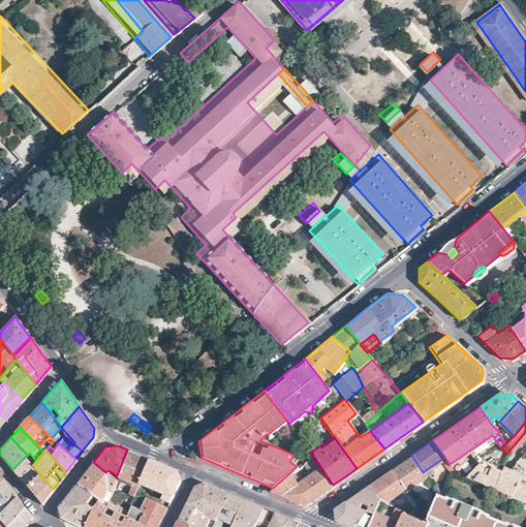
[(136,454),(127,450),(117,475),(115,481),(122,483),(124,479),(133,484),(132,486),(135,488),(137,483),(148,459),(136,454)]
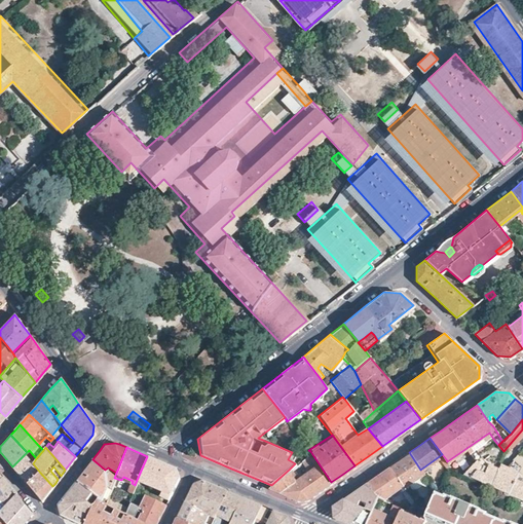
[(271,485),(267,488),(284,495),(296,501),(305,500),(316,492),(331,482),(310,451),(299,460),(307,471),(293,481),(290,476),(293,474),(289,470),(271,485)]
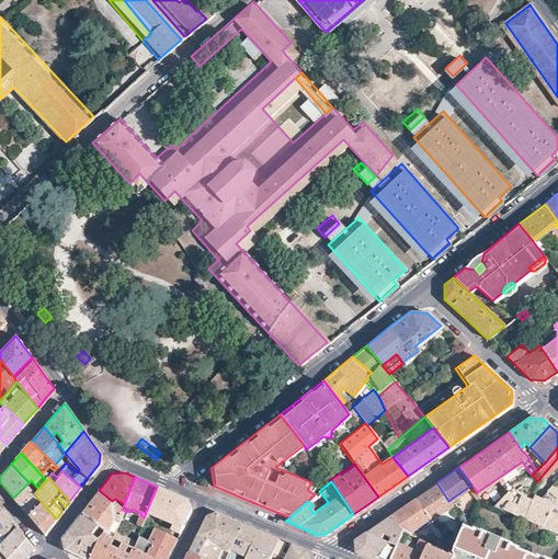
[(424,491),(414,498),(445,539),(448,539),(433,517),(451,504),(448,501),(436,482),(424,491)]
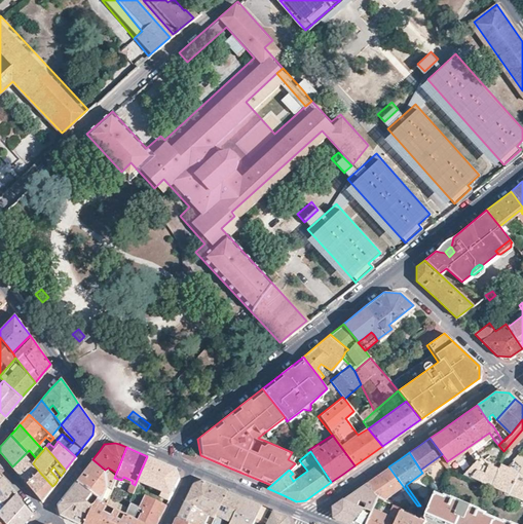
[(478,468),(473,474),(470,477),(502,491),(511,495),(522,500),(522,456),(517,452),(503,468),(490,461),(487,463),(478,453),(472,458),(474,461),(478,468)]
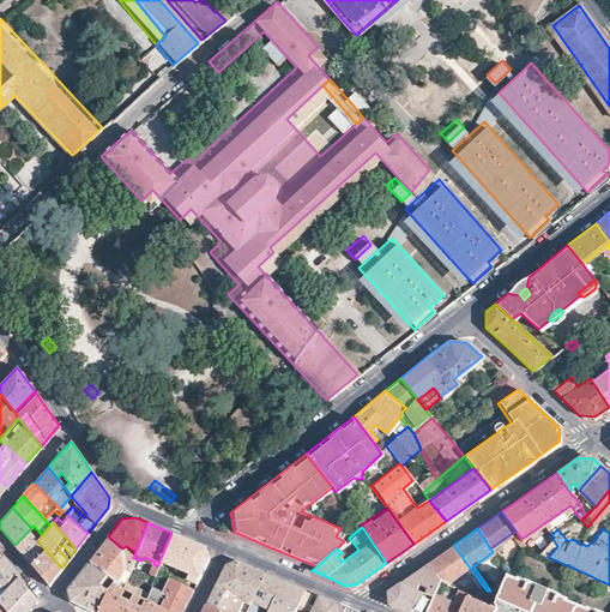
[(29,531),(14,545),(23,555),(31,564),(47,552),(38,541),(29,531)]
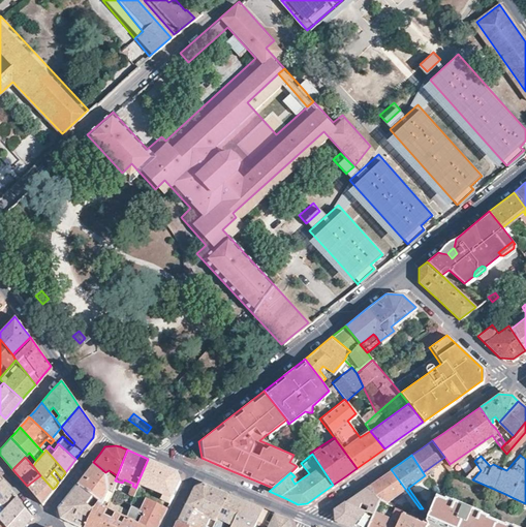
[(161,465),(148,459),(137,483),(162,493),(160,496),(162,499),(167,502),(179,479),(176,471),(161,465)]
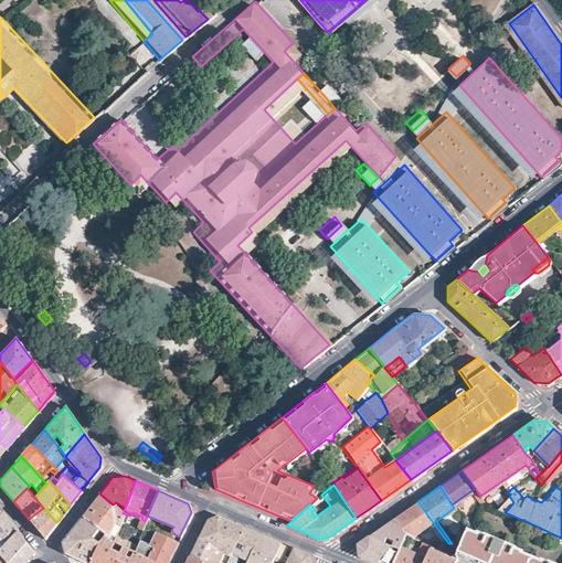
[(92,502),(82,516),(104,534),(110,540),(112,540),(114,535),(123,513),(113,505),(99,494),(92,502)]
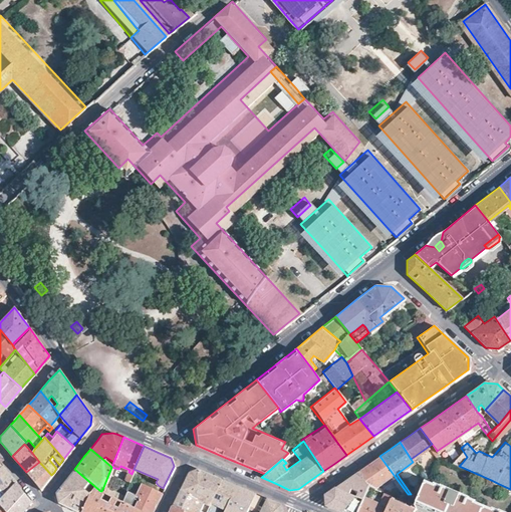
[(467,457),(463,451),(452,463),(459,466),(462,463),(467,457)]
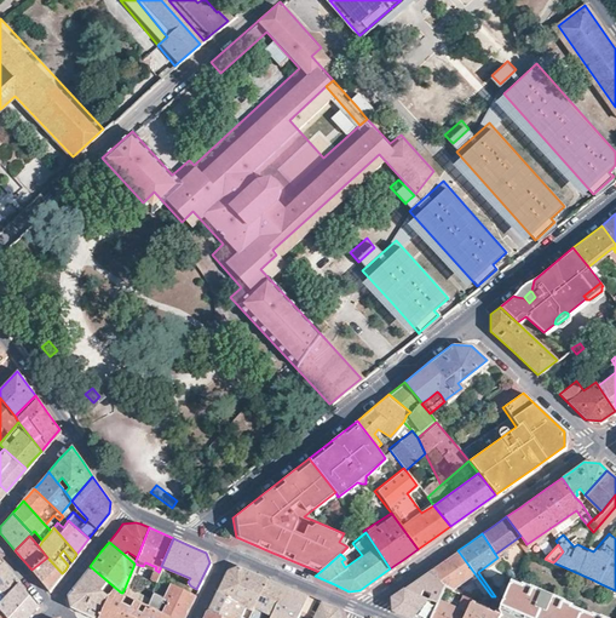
[(444,560),(432,568),(444,585),(462,593),(471,596),(487,596),(491,596),(458,550),(444,560)]
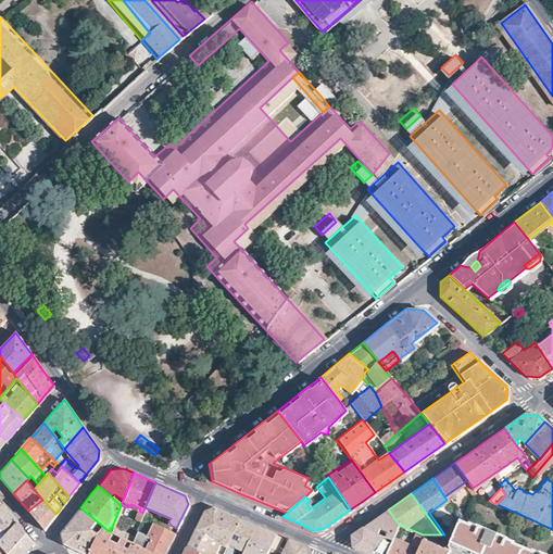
[(55,514),(42,500),(28,511),(37,520),(44,529),(46,527),(55,514)]
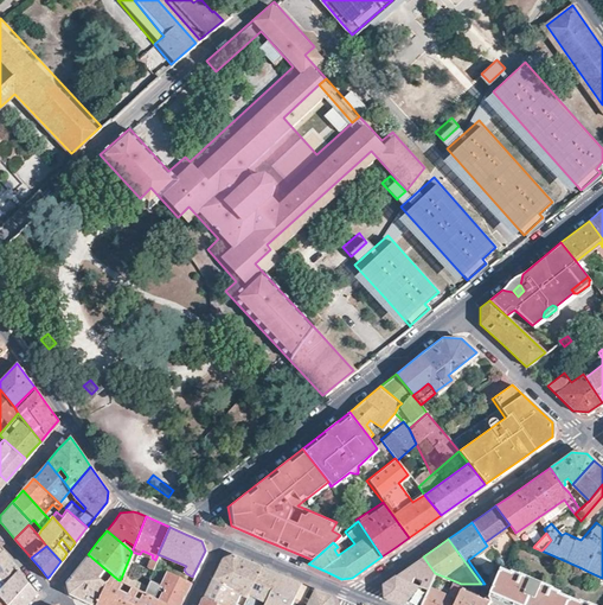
[(492,553),(501,568),(510,549),(492,553)]
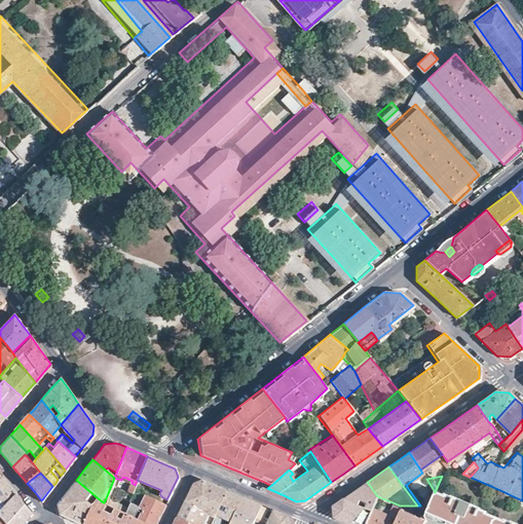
[(5,482),(1,477),(0,478),(0,496),(9,486),(5,482)]
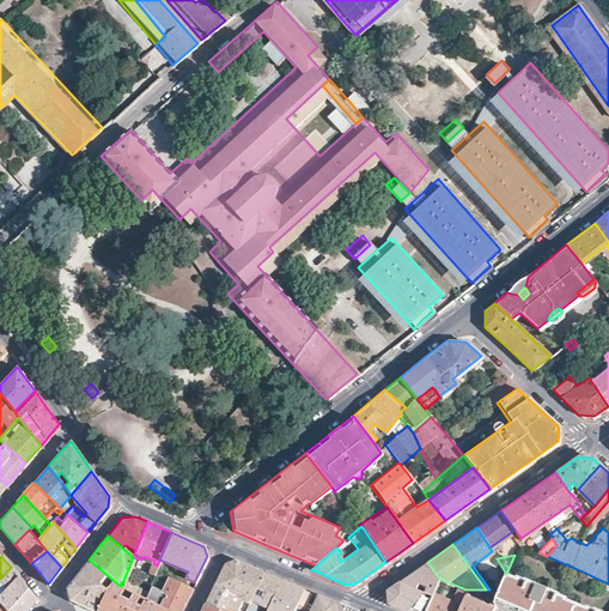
[(209,587),(203,604),(220,610),(233,610),(241,598),(248,600),(263,572),(248,564),(235,558),(223,563),(209,587)]
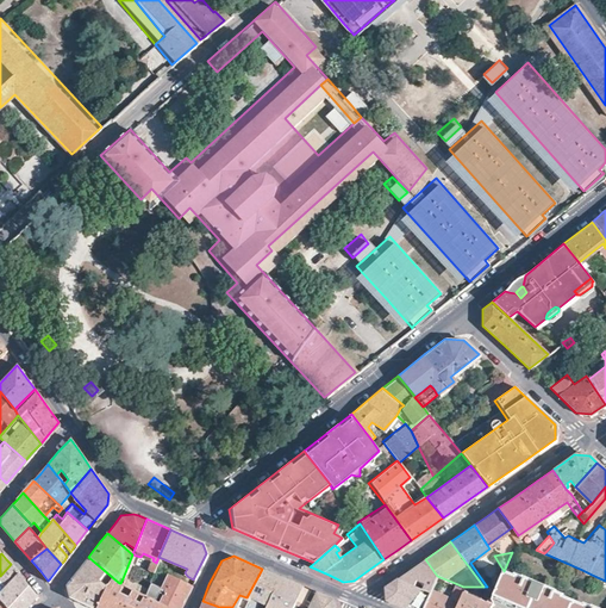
[(94,607),(112,577),(88,557),(77,571),(67,584),(70,596),(79,601),(94,607)]
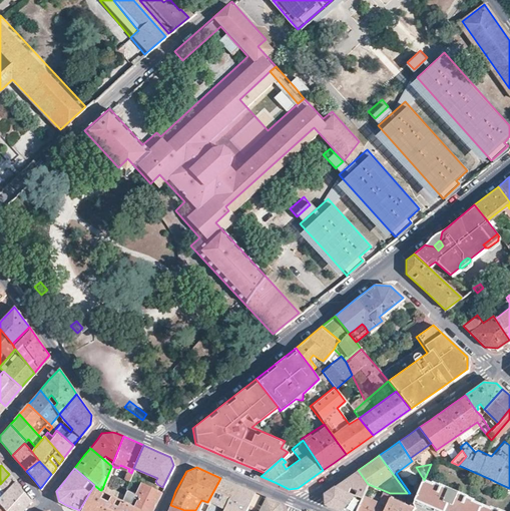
[(346,478),(336,486),(361,498),(363,495),(368,484),(358,470),(346,478)]
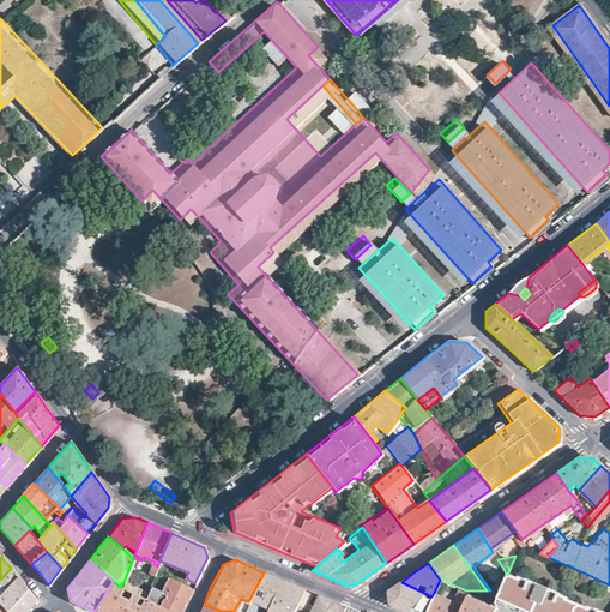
[(0,601),(19,579),(14,573),(11,568),(0,580),(0,601)]
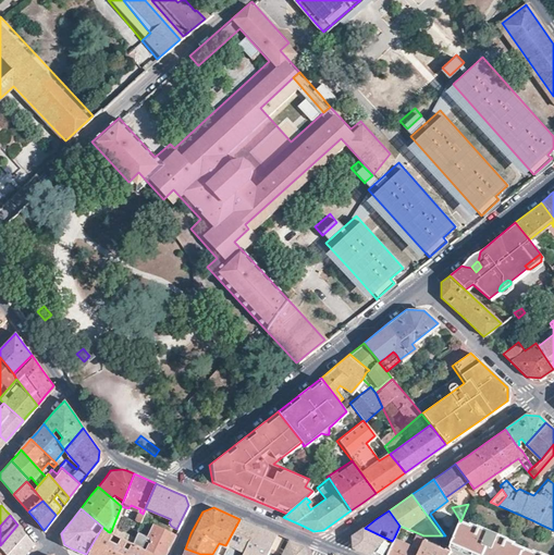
[(225,545),(222,551),(231,554),(241,554),(256,526),(245,521),(239,519),(225,545)]
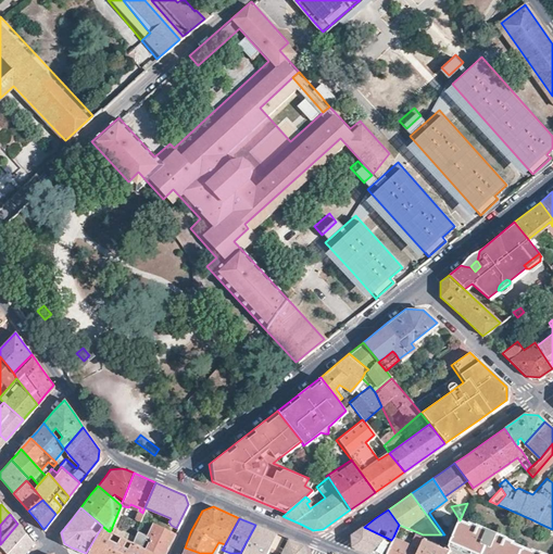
[(527,528),(536,532),(540,524),(531,519),(527,528)]
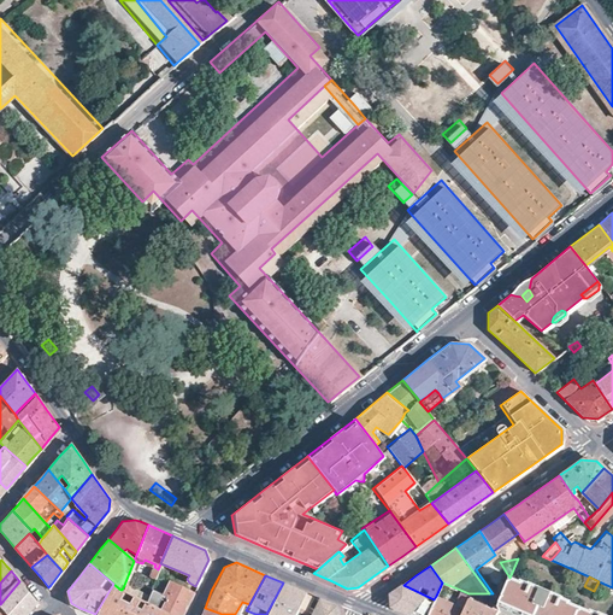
[(193,591),(168,579),(161,593),(166,596),(160,609),(171,614),(181,614),(187,603),(193,591)]
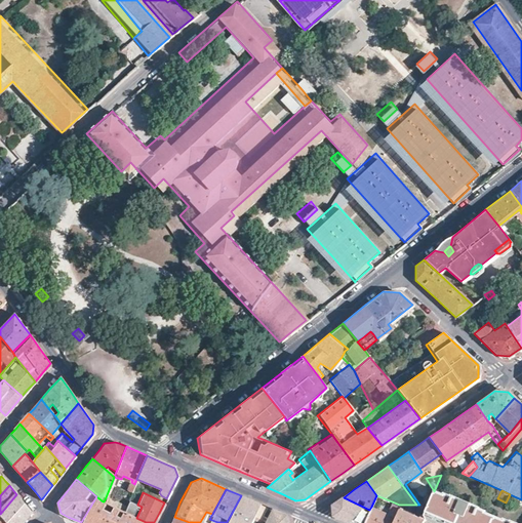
[(449,500),(433,493),(423,518),(434,522),(503,522),(477,512),(477,511),(450,499),(449,500)]
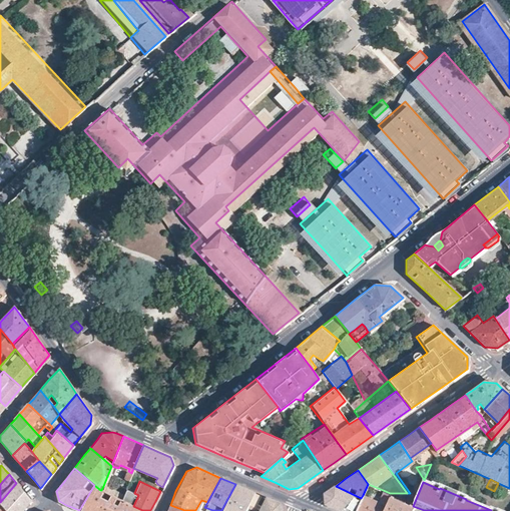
[(22,510),(31,500),(16,483),(0,502),(0,504),(6,510),(22,510)]
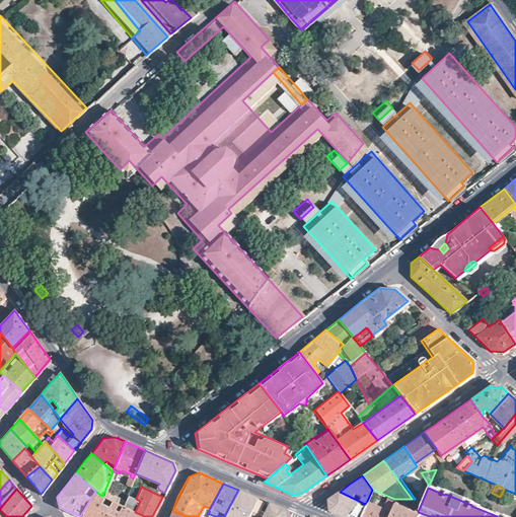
[(245,516),(248,512),(250,508),(255,498),(245,493),(238,490),(224,516),(245,516)]
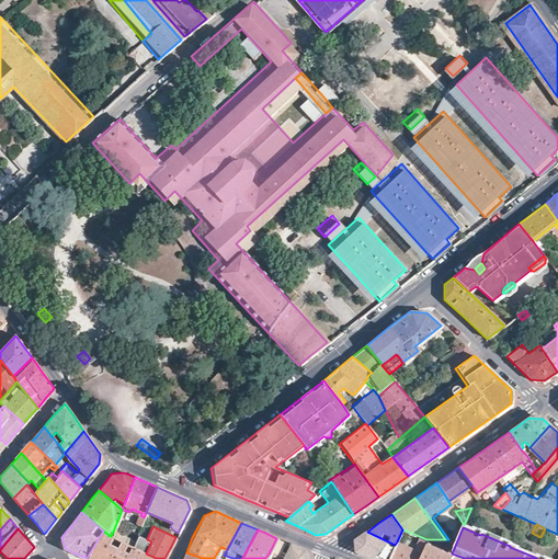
[(103,531),(87,558),(156,558),(146,554),(141,551),(131,546),(121,542),(117,548),(109,544),(112,537),(111,536),(110,536),(103,531)]
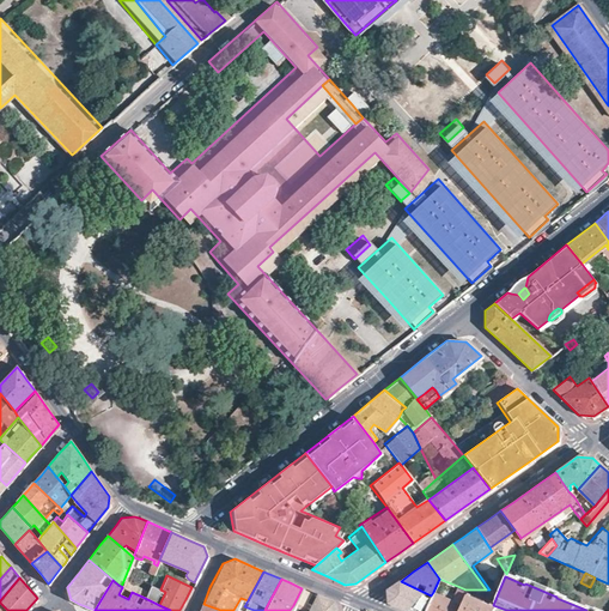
[(132,592),(142,597),(145,592),(123,581),(121,586),(122,587),(132,592)]
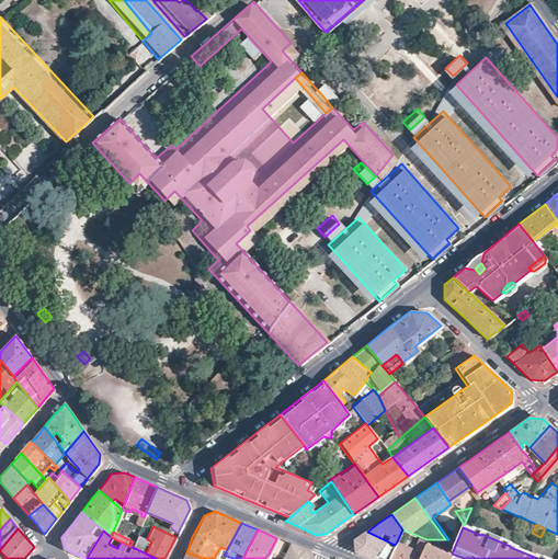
[(355,539),(355,551),(371,558),(373,558),(388,558),(395,545),(367,532),(355,539)]
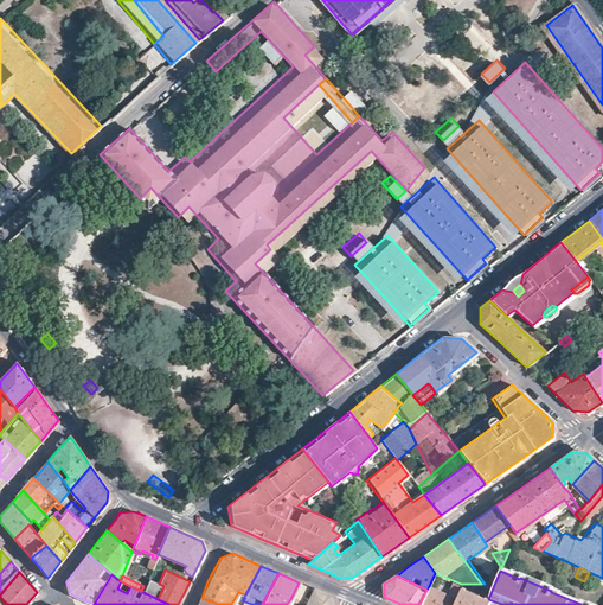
[(427,590),(419,604),(450,604),(461,584),(453,580),(447,593),(429,586),(427,590)]
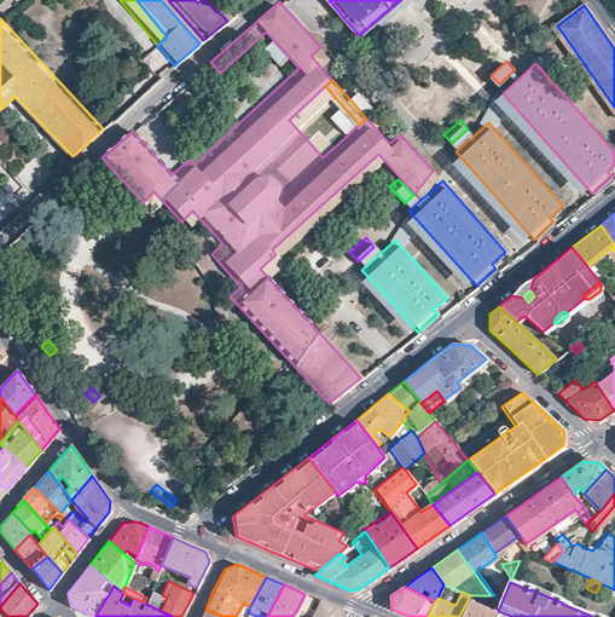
[(320,600),(305,594),(299,606),(312,612),(321,616),(340,616),(337,607),(320,600)]
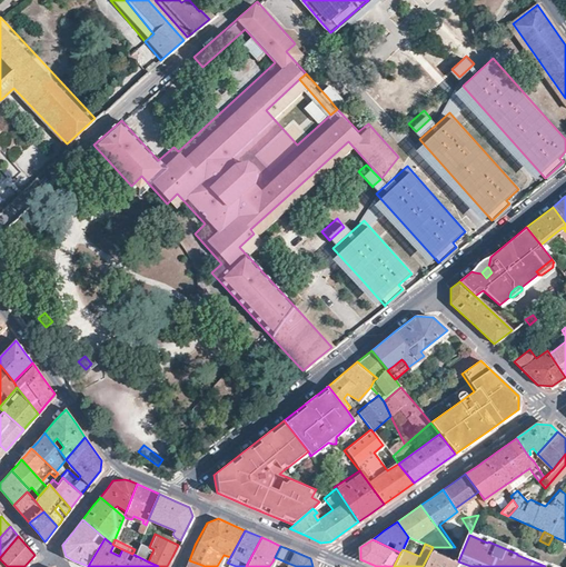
[(433,547),(423,566),(455,566),(465,546),(458,546),(452,560),(435,553),(445,553),(447,547),(433,547)]
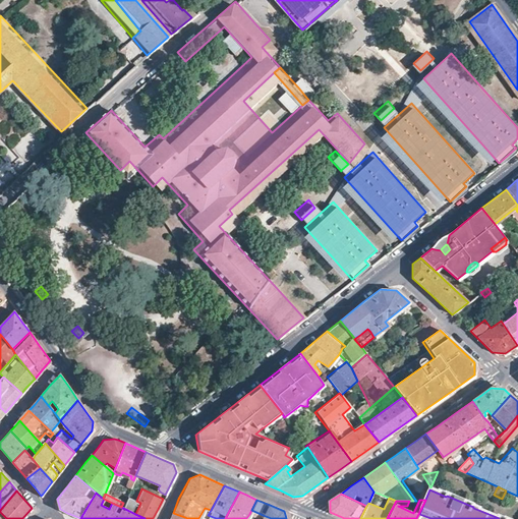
[(131,512),(133,506),(123,502),(123,503),(121,507),(131,512)]
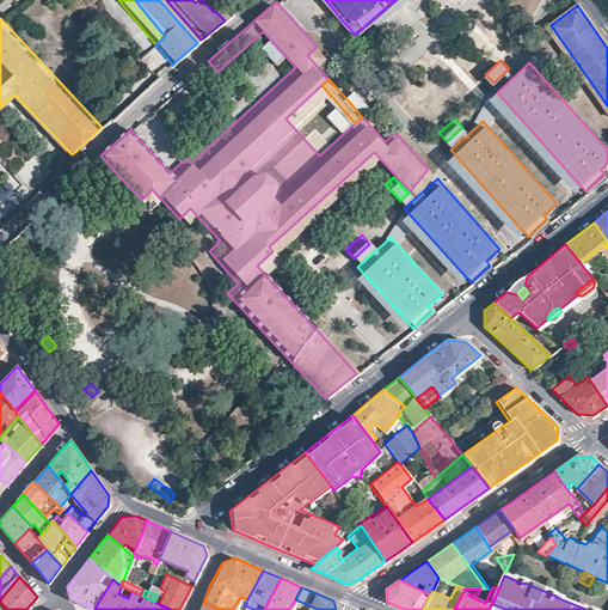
[(295,599),(293,604),(306,609),(308,605),(295,599)]
